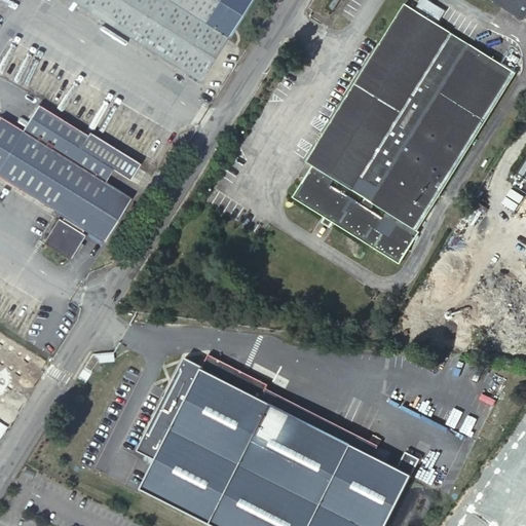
[(70,0),(201,82),(228,39),(208,26),(165,0),(70,0)]
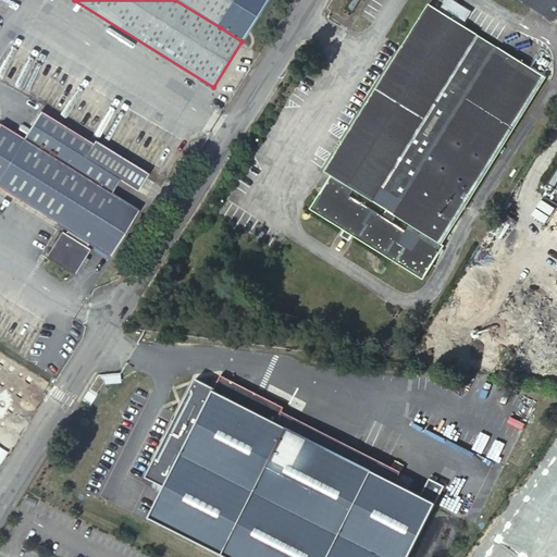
[(175,0),(220,27),(236,0),(175,0)]
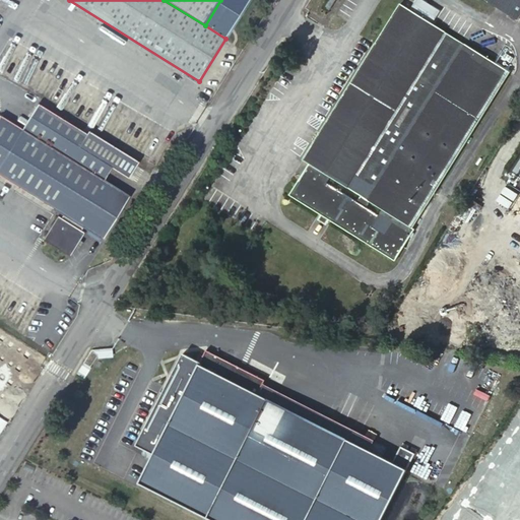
[(220,0),(205,25),(225,39),(250,0),(220,0)]
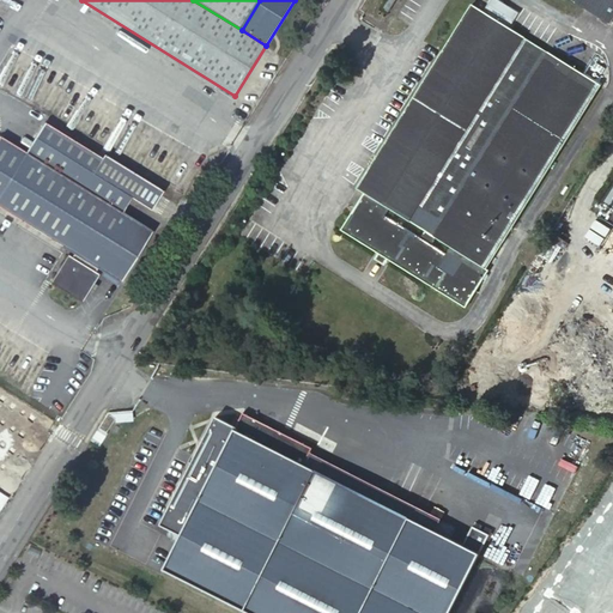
[(486,267),(601,82),(581,70),(509,25),(519,10),(503,0),(489,0),(484,8),(472,1),(357,186),(365,192),(341,229),(467,307),(491,269),(486,267)]
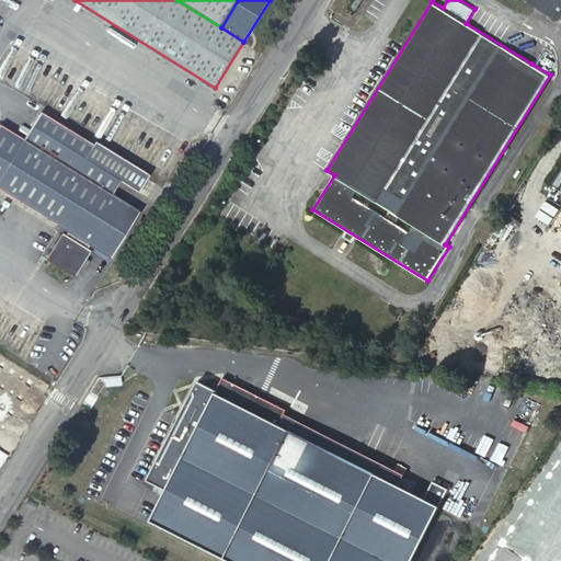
[(560,0),(529,0),(560,19),(560,15),(560,0)]
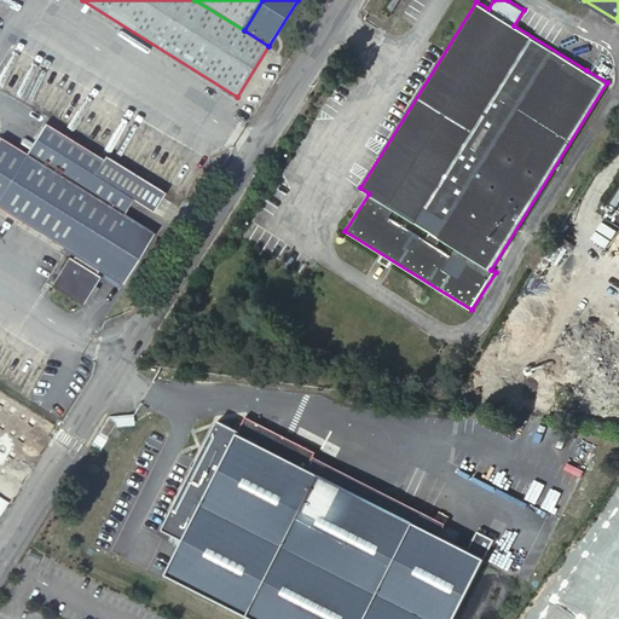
[(103,161),(44,125),(25,155),(0,138),(0,210),(74,258),(73,261),(69,259),(53,284),(84,304),(99,278),(97,276),(99,272),(121,287),(154,235),(122,215),(132,201),(152,213),(165,195),(105,157),(103,161)]
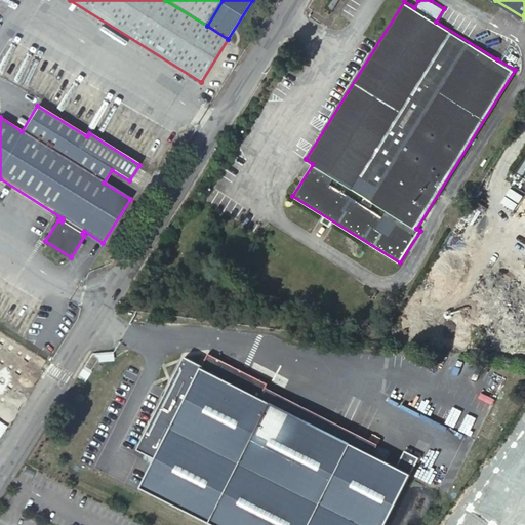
[(509,185),(501,200),(515,206),(522,192),(509,185)]
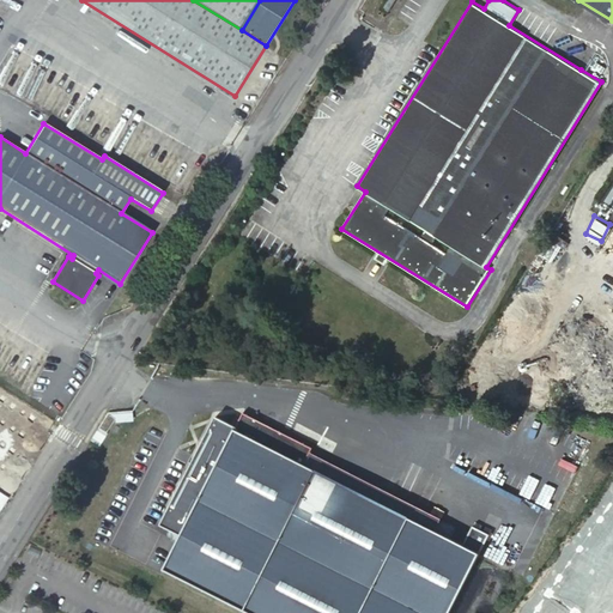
[(178,533),(161,568),(250,612),(445,612),(480,551),(436,528),(395,508),(375,498),(301,462),(309,447),(242,412),(235,429),(232,426),(178,533)]
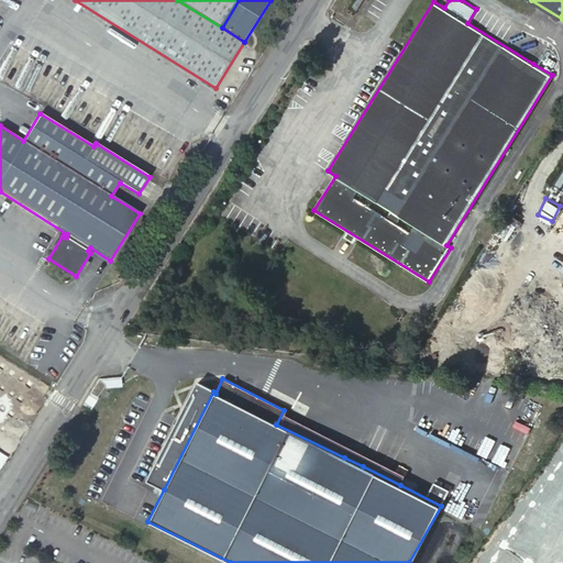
[(98,381),(91,390),(98,395),(105,384),(98,381)]
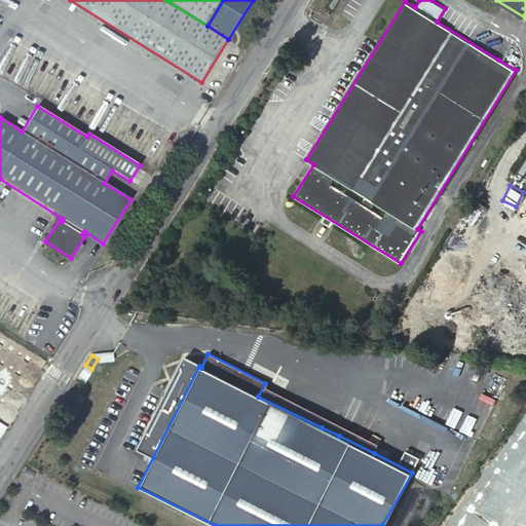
[(153,457),(199,366),(200,364),(184,355),(136,448),(153,457)]
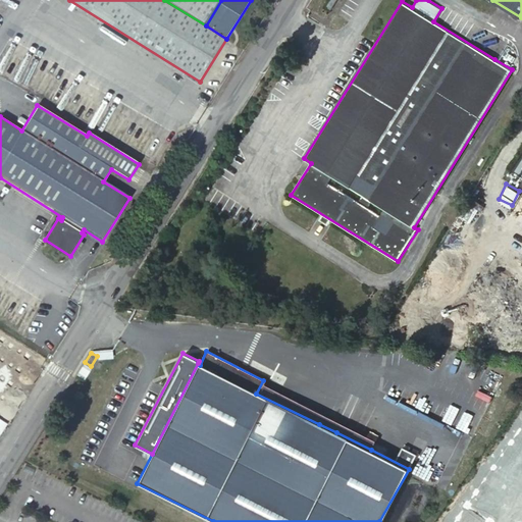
[(83,365),(76,375),(84,379),(90,369),(83,365)]
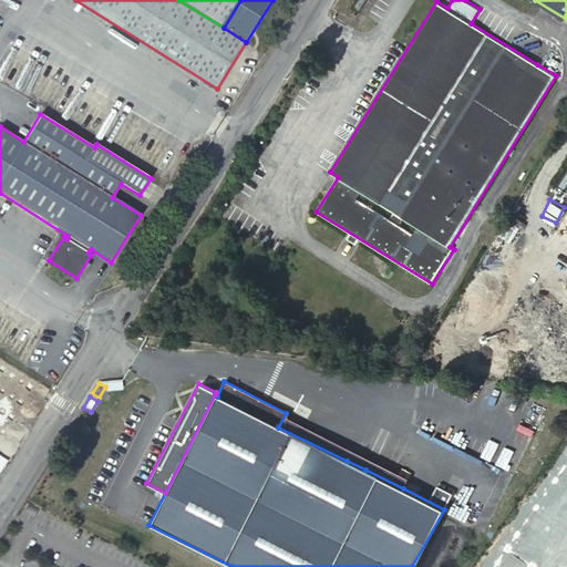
[(408,480),(370,461),(366,470),(403,488),(408,480)]
